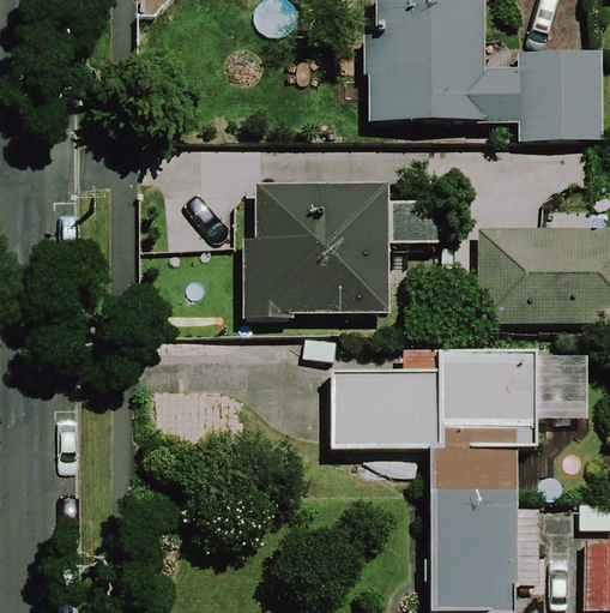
[(375,0),(375,34),(362,34),(362,76),(369,76),(369,122),(518,121),(518,144),(602,143),(601,49),(518,50),(518,68),(483,68),(482,0),(375,0)]
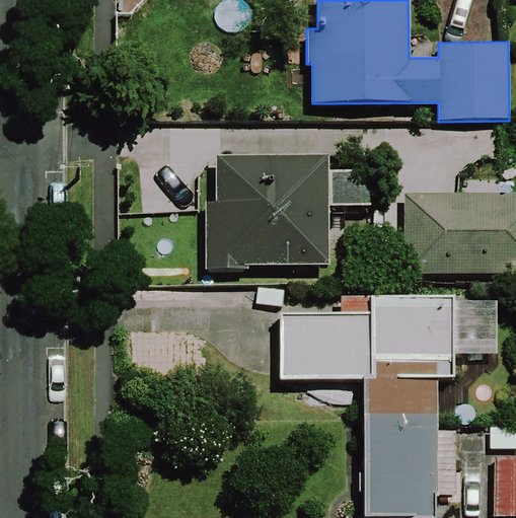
[(216,154),(217,205),(205,205),(205,270),(250,270),(250,265),(327,265),(326,154),(216,154)]
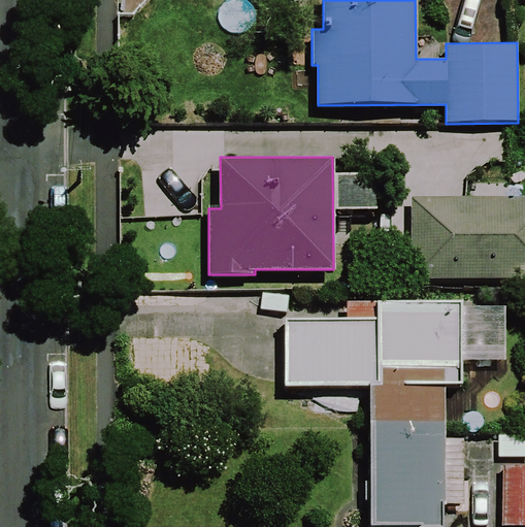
[(524,196),(412,197),(412,280),(524,278),(524,196)]
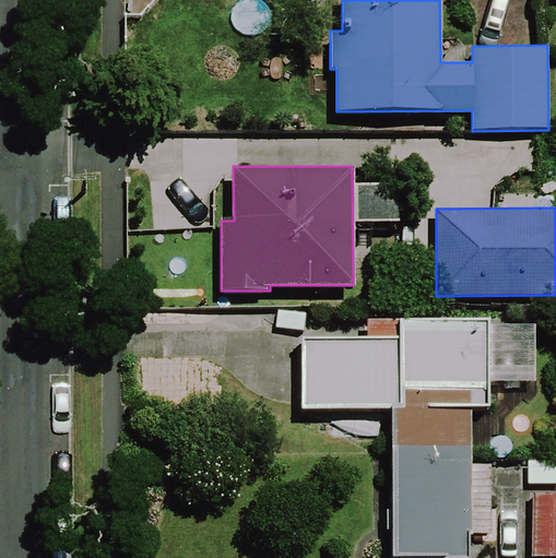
[(399,337),(302,337),(302,406),(390,406),(389,557),(470,557),(470,533),(489,533),(489,465),(471,465),(471,406),(487,406),(487,380),(534,380),(535,320),(399,320),(399,337)]
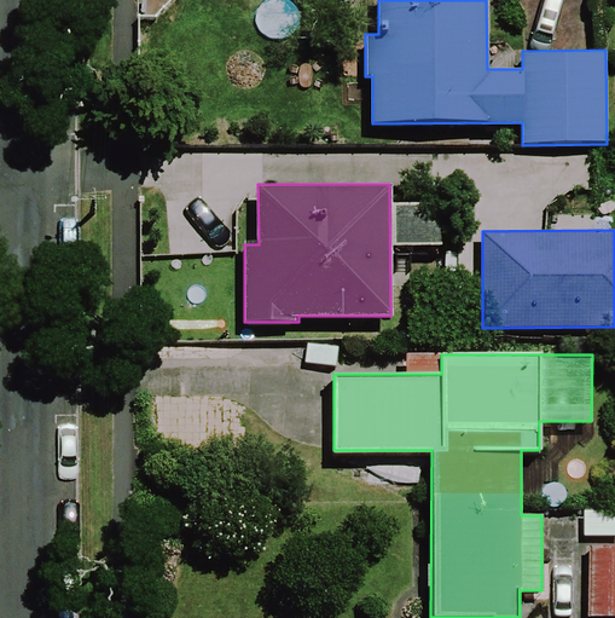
[(589,616),(614,616),(614,546),(590,546),(589,616)]
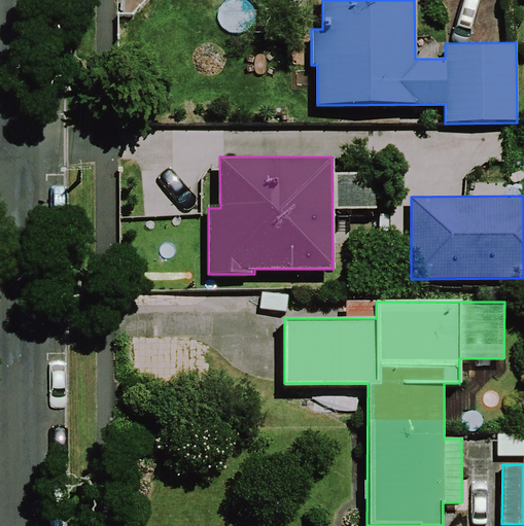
All buildings are outlined.
